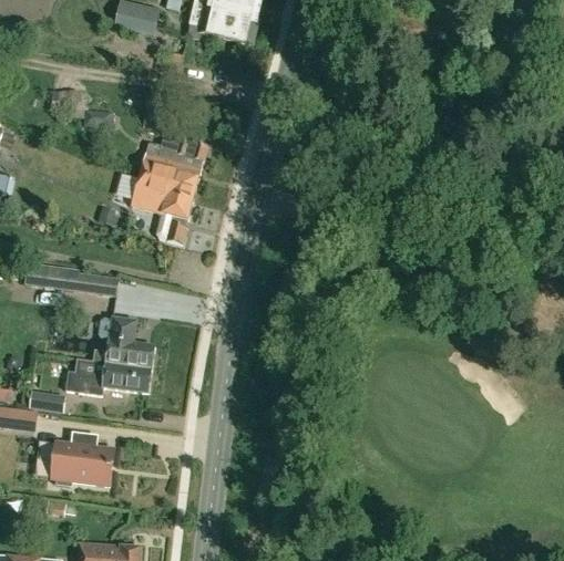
[(121,0),(114,24),(153,33),(160,10),(121,0)]
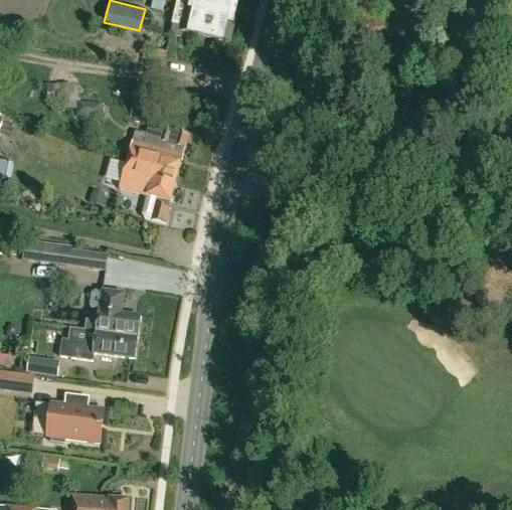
[(187,1),(187,2),(177,0),(172,19),(182,21),(180,28),(226,41),(234,12),(187,1)]
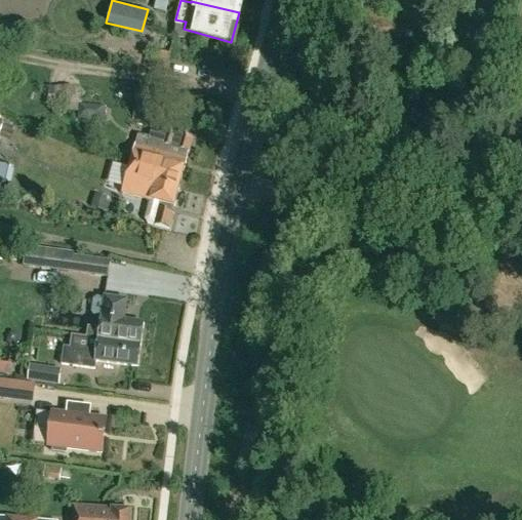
[(191,0),(191,1),(239,12),(242,0),(191,0)]
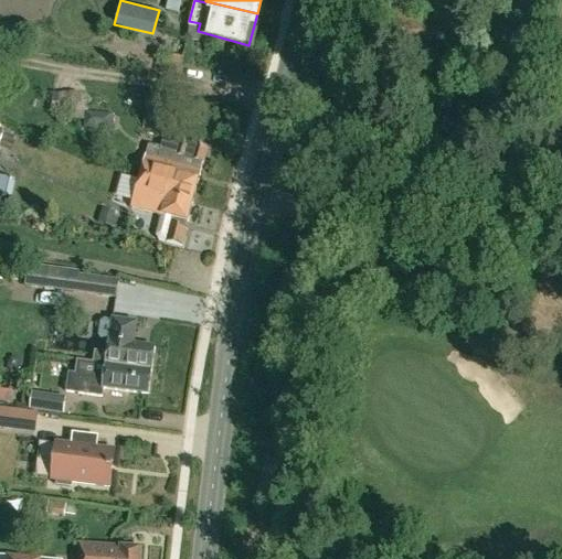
[(49,88),(48,108),(64,110),(63,116),(82,118),(82,122),(108,125),(109,110),(86,108),(84,90),(49,88)]
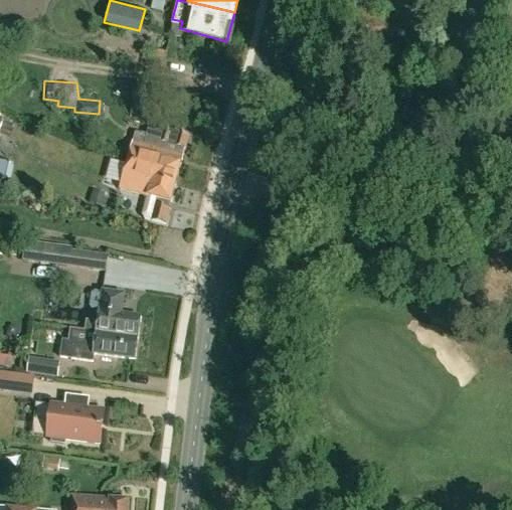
[(187,132),(160,125),(146,121),(143,133),(135,131),(127,159),(153,166),(150,173),(175,181),(187,132)]
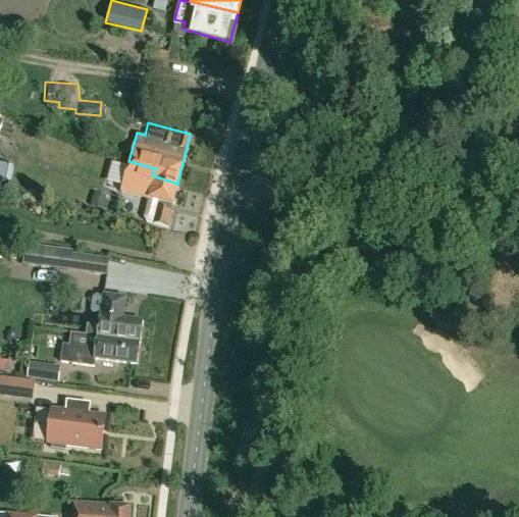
[(121,188),(149,195),(144,214),(145,219),(166,224),(177,184),(152,175),(155,168),(128,161),(121,188)]
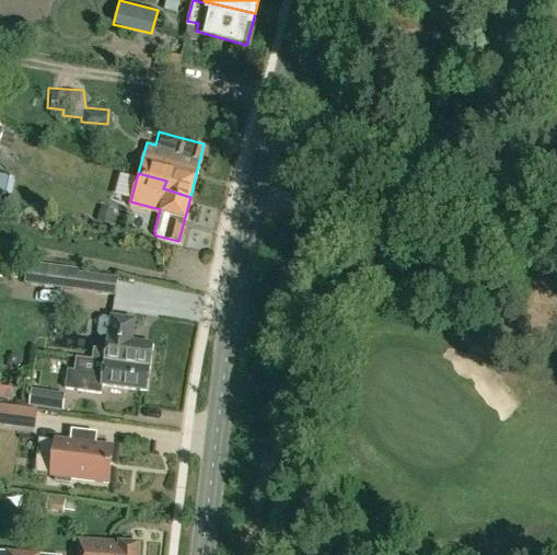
[(25,258),(22,280),(71,287),(73,268),(74,265),(25,258)]
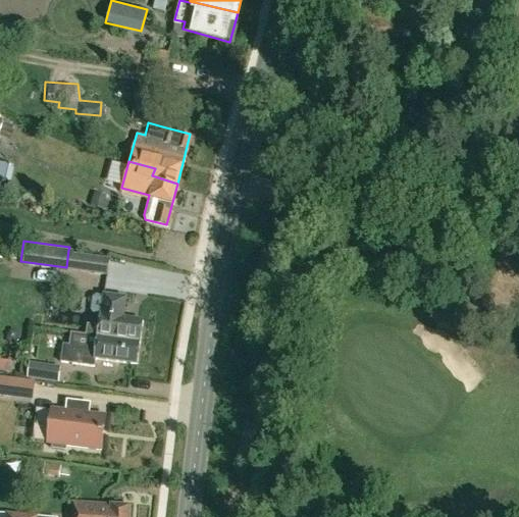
[(68,250),(66,267),(75,268),(105,272),(106,259),(107,255),(68,250)]
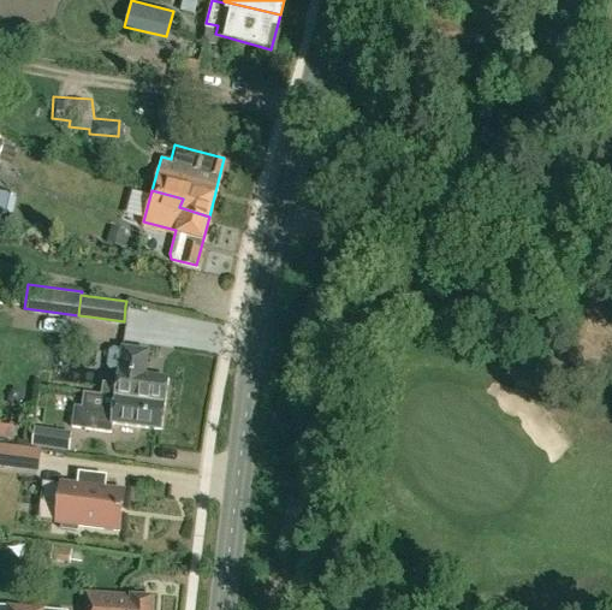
[(122,344),(122,347),(110,344),(106,348),(105,362),(107,366),(118,367),(114,394),(164,400),(167,375),(144,372),(148,348),(122,344)]
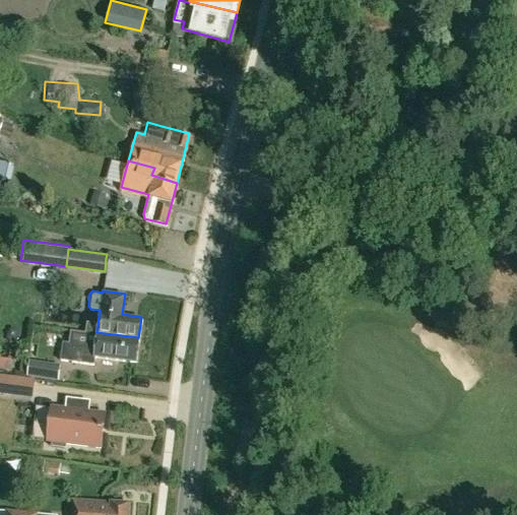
[(93,363),(94,355),(135,360),(138,337),(97,332),(97,333),(85,332),(83,344),(62,340),(60,358),(93,363)]
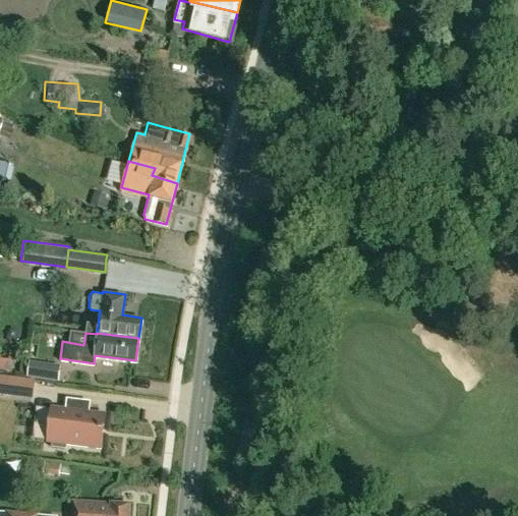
[(55,381),(58,360),(31,357),(29,371),(37,373),(36,378),(55,381)]
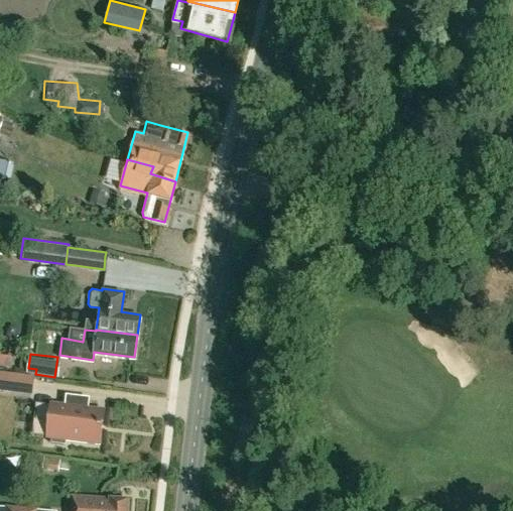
[(97,440),(101,407),(85,405),(86,395),(63,393),(62,403),(48,401),(44,434),(49,435),(48,439),(61,440),(62,436),(97,440)]
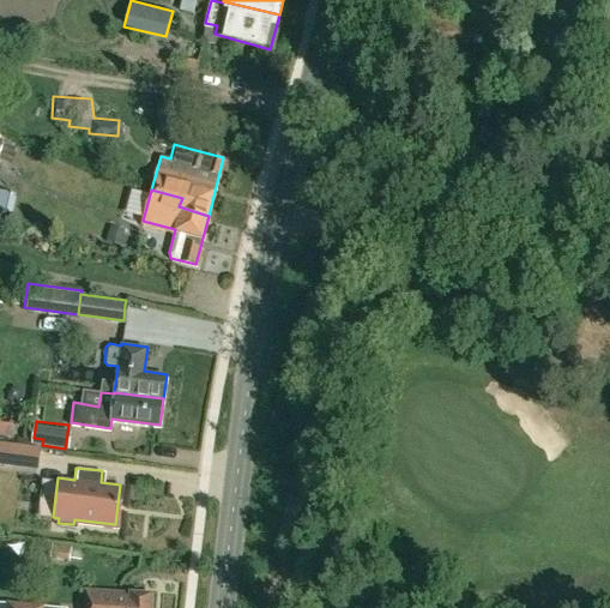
[(84,602),(83,607),(151,607),(152,593),(102,589),(101,603),(84,602)]
